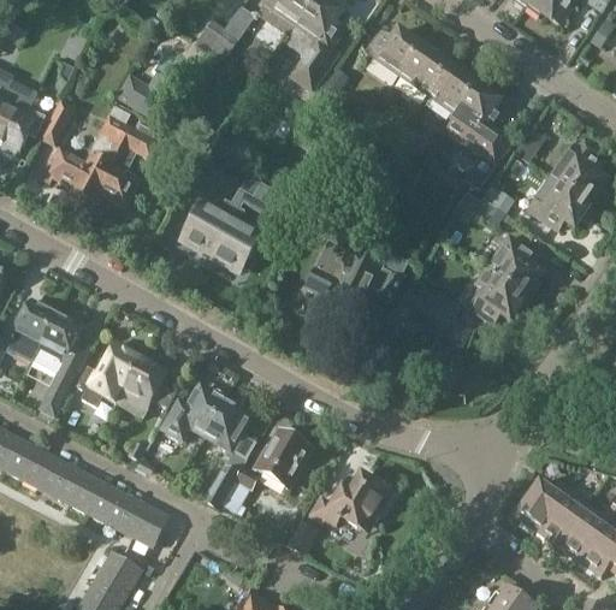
[(267,0),(266,3),(297,24),(314,0),(267,0)]
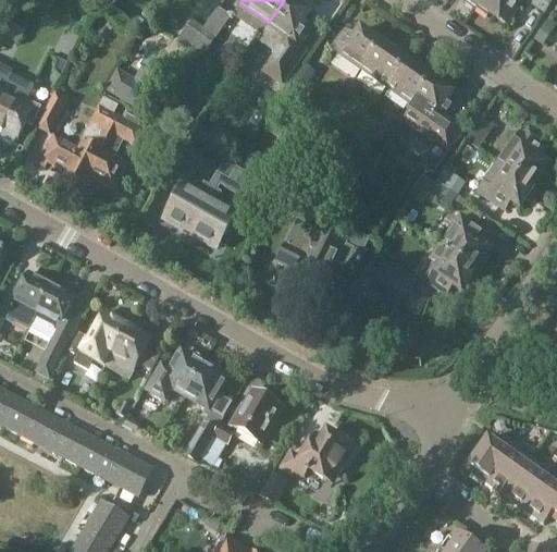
[(304,47),(297,41),(309,24),(302,20),(309,10),(301,4),(304,1),(302,0),(284,0),(269,22),(257,37),(274,51),(262,68),(281,80),(304,47)]
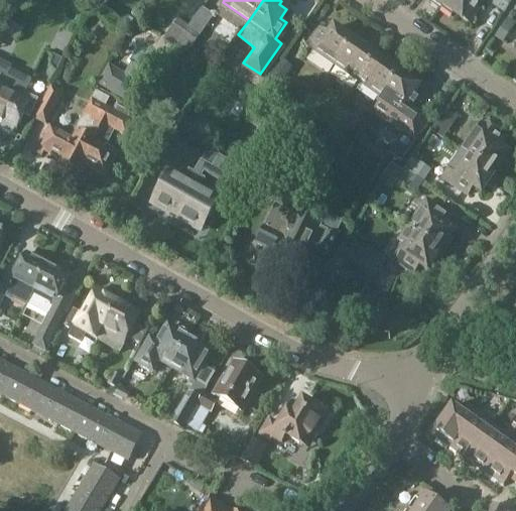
[(467,18),(469,16),(480,0),(443,0),(441,4),(453,12),(455,10),(467,18)]
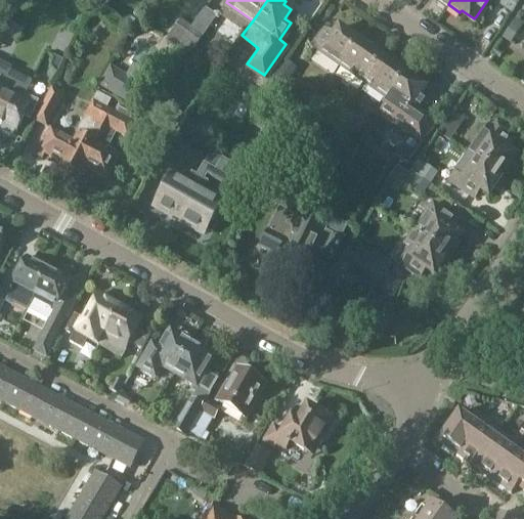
[(500,0),(499,1),(512,9),(518,0),(500,0)]
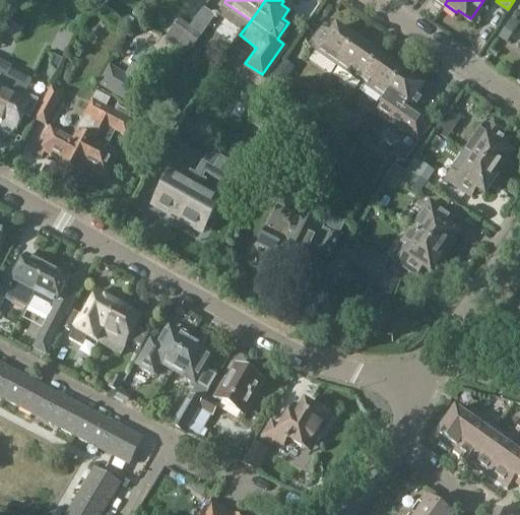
[(187,53),(197,38),(214,13),(202,5),(190,23),(176,45),(187,53)]
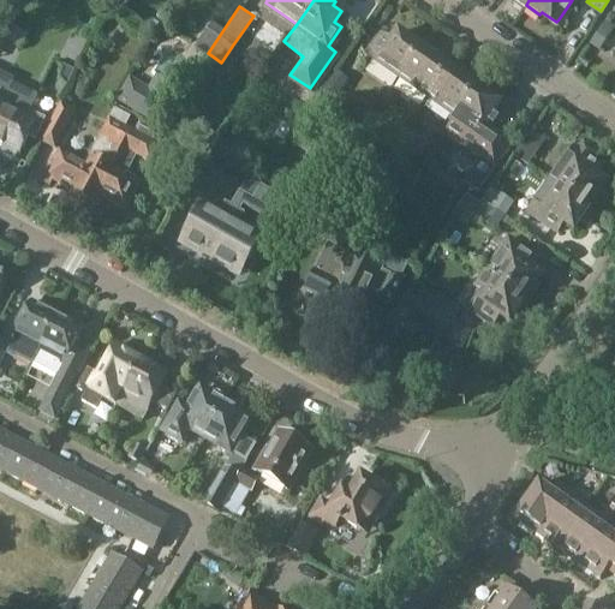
[(5,18),(0,22),(0,33),(6,36),(12,23),(13,22),(5,18)]
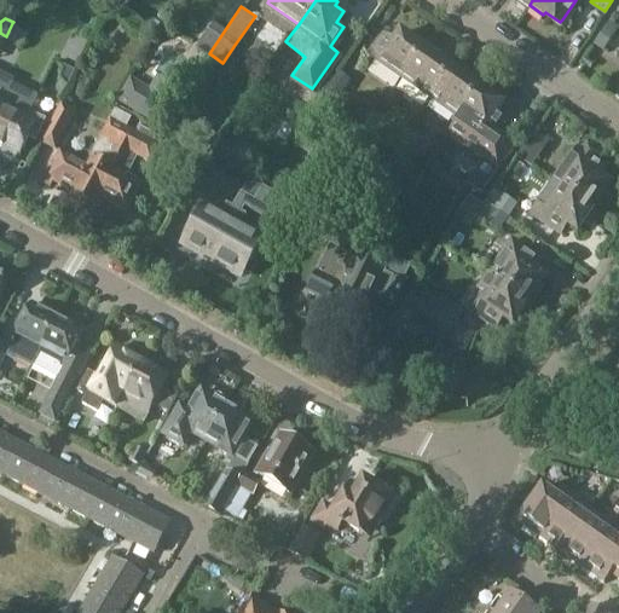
[(196,44),(209,53),(226,28),(213,19),(196,44)]
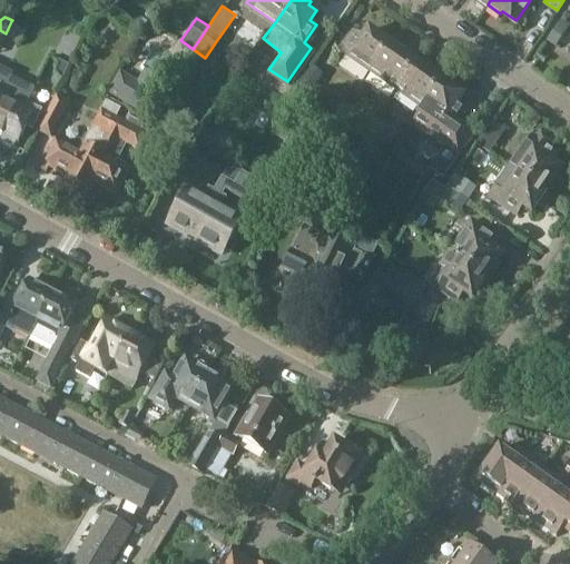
[(569,29),(560,23),(550,39),(558,45),(569,29)]
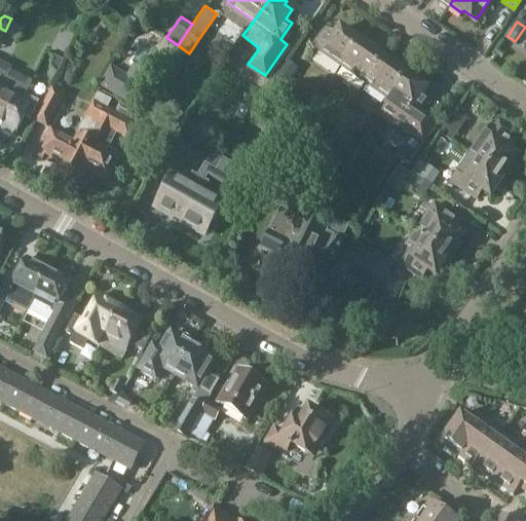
[(328,27),(315,45),(340,63),(360,34),(349,27),(347,29),(340,24),(334,32),(328,27)]
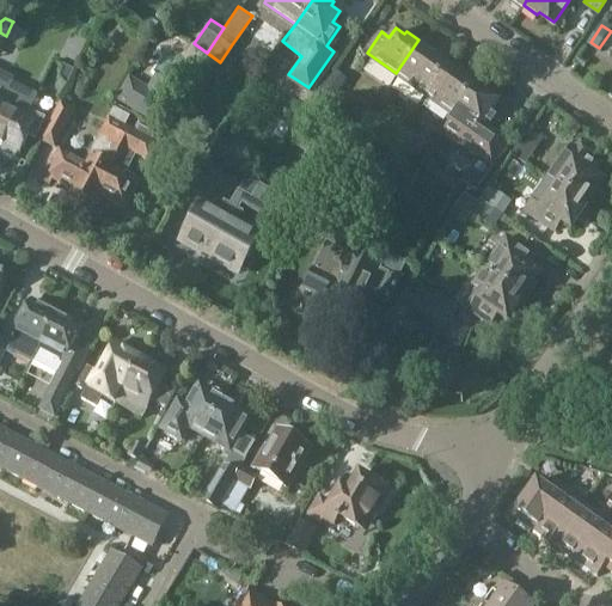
[(435,51),(418,40),(396,73),(422,92),(444,61),(433,54),(435,51)]
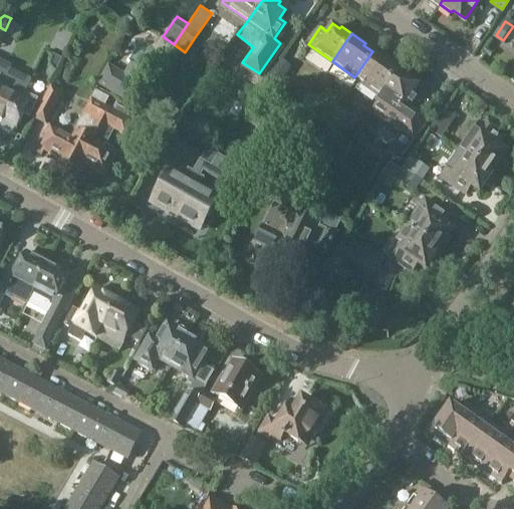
[(354,77),(378,94),(399,66),(387,58),(384,60),(372,51),(354,77)]
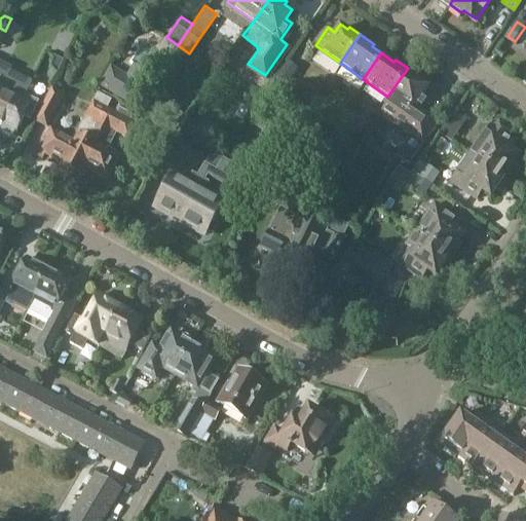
[(0,101),(3,96),(9,99),(11,94),(22,99),(26,92),(32,79),(16,71),(10,68),(11,64),(0,58),(0,101)]
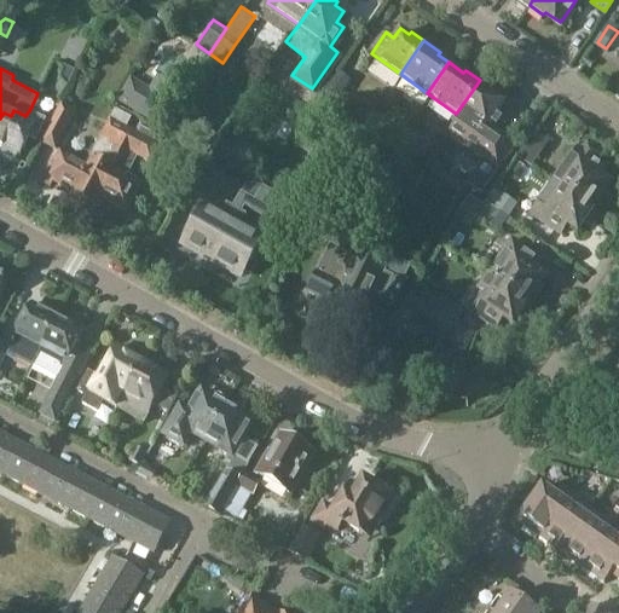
[(341,91),(351,77),(339,68),(329,82),(327,80),(310,105),(327,120),(334,111),(330,108),(342,92),(341,91)]
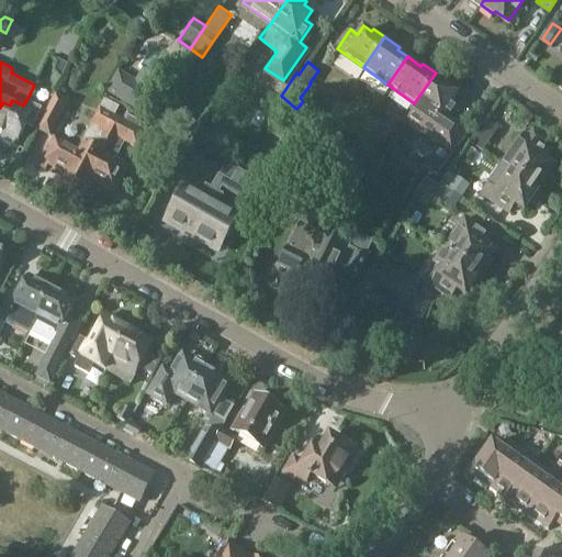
[(144,111),(156,90),(135,78),(117,67),(105,88),(144,111)]
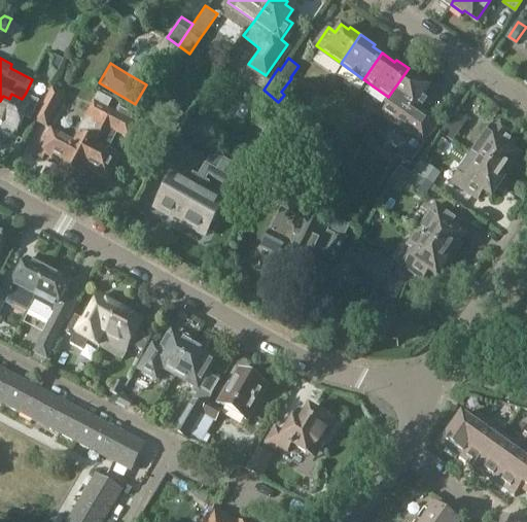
[(410,134),(396,153),(409,162),(423,142),(424,142),(438,122),(424,110),(431,101),(429,100),(422,94),(428,87),(420,80),(422,77),(409,68),(388,97),(379,111),(410,134)]
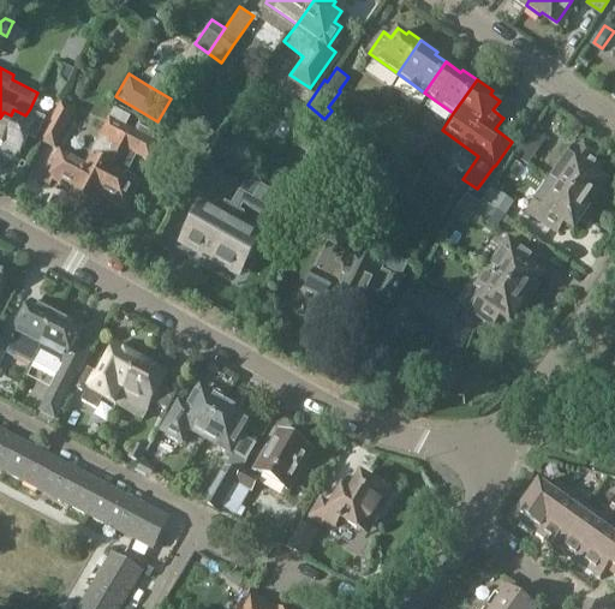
[(54,145),(76,106),(60,99),(40,138),(54,145)]
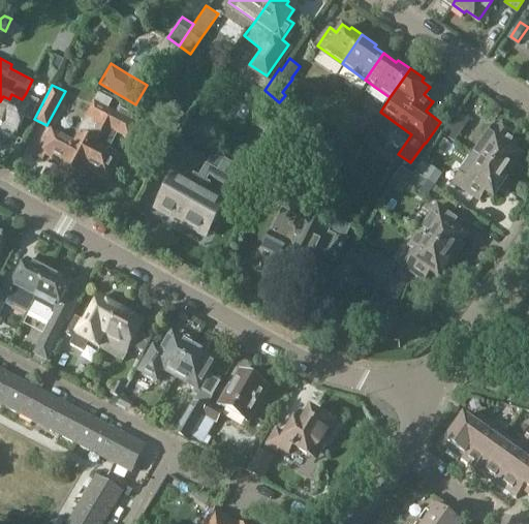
[(44,152),(62,161),(62,162),(65,164),(66,170),(73,173),(79,172),(82,174),(87,165),(86,164),(90,156),(86,154),(94,139),(90,135),(106,105),(107,105),(112,97),(97,90),(72,137),(51,126),(47,132),(44,131),(33,151),(42,155),(44,152)]
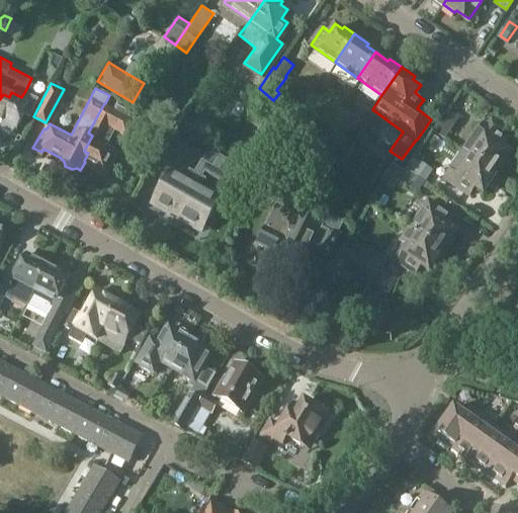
[(0,117),(1,118),(2,119),(0,123),(2,127),(9,132),(13,130),(15,125),(16,126),(23,112),(29,114),(38,97),(25,91),(21,97),(11,92),(9,97),(3,94),(0,99),(0,117)]
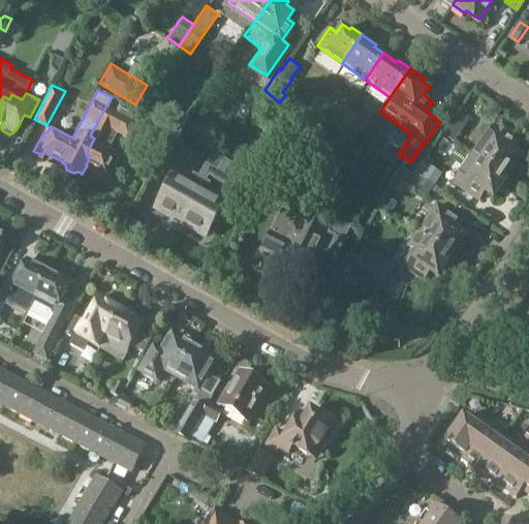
[(252,121),(266,128),(275,110),(262,102),(252,121)]
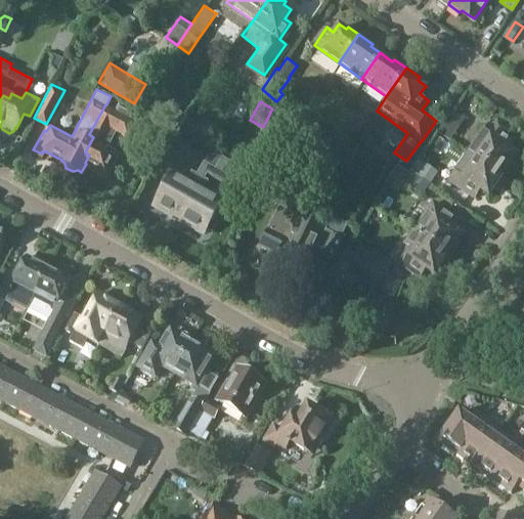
[(85,163),(86,164),(106,175),(120,150),(108,145),(116,130),(128,137),(137,121),(127,116),(131,109),(121,102),(117,110),(106,104),(105,104),(89,134),(93,137),(85,153),(89,155),(85,163)]
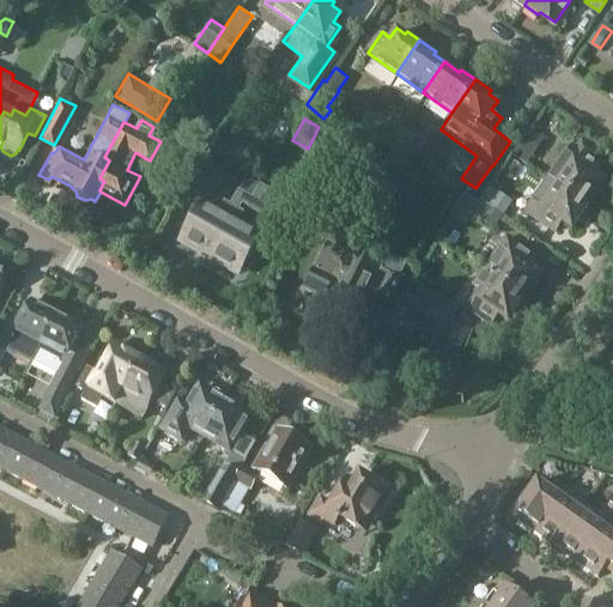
[(392,122),(382,140),(405,151),(413,133),(392,122)]
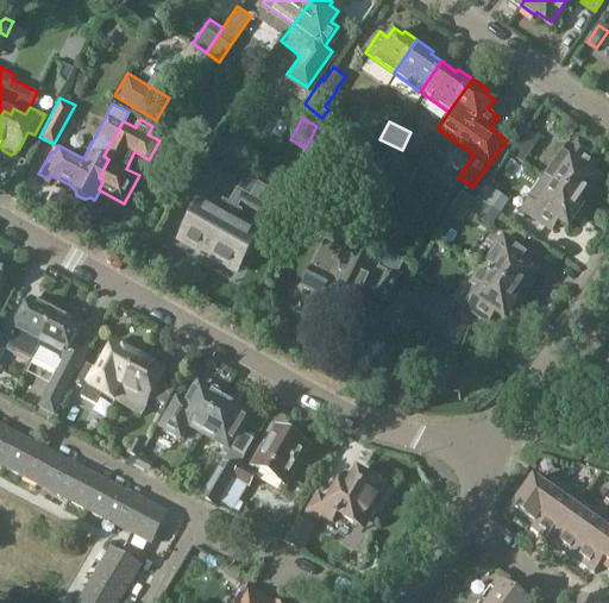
[(538,137),(523,127),(509,150),(522,159),(538,137)]
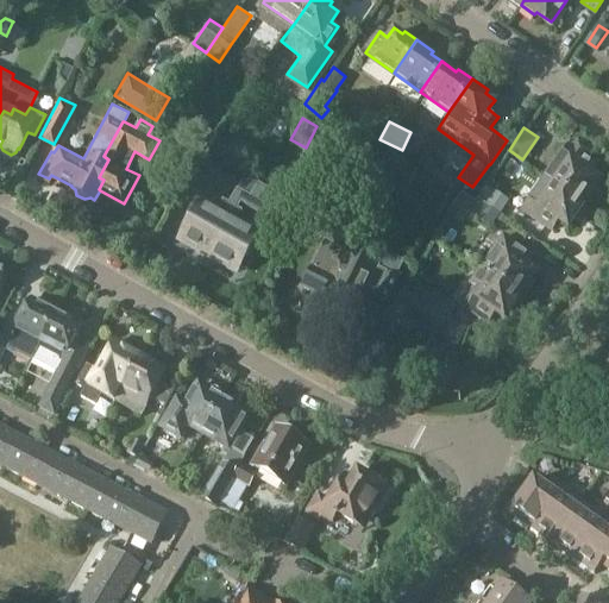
[(211,138),(202,133),(196,143),(206,148),(211,138)]
